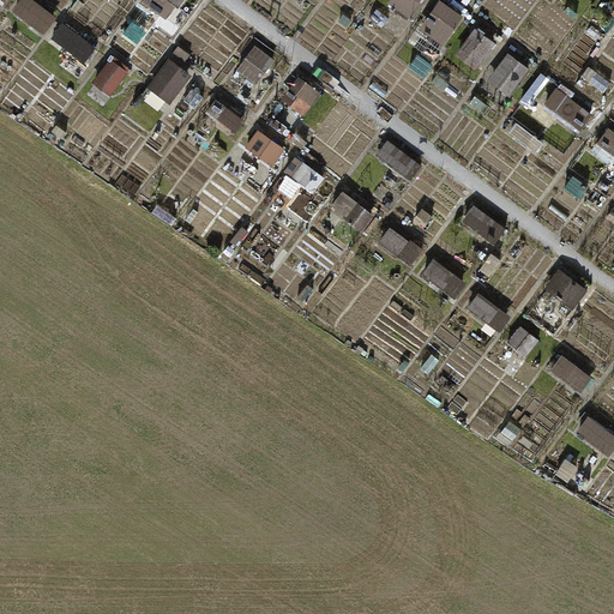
[(55,19),(28,0),(22,0),(12,13),(43,36),(55,19)]
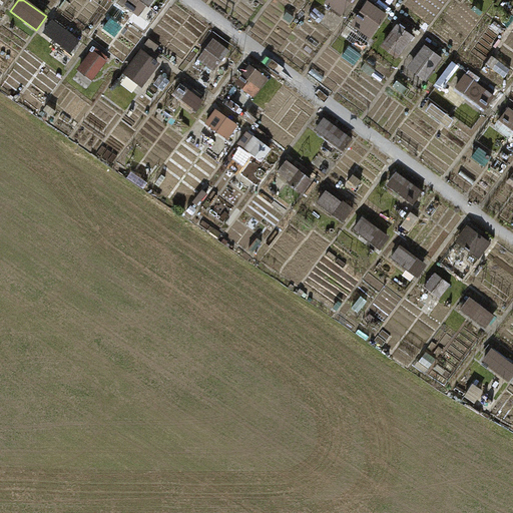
[(154,0),(122,0),(118,6),(131,15),(142,0),(151,6),(154,0)]
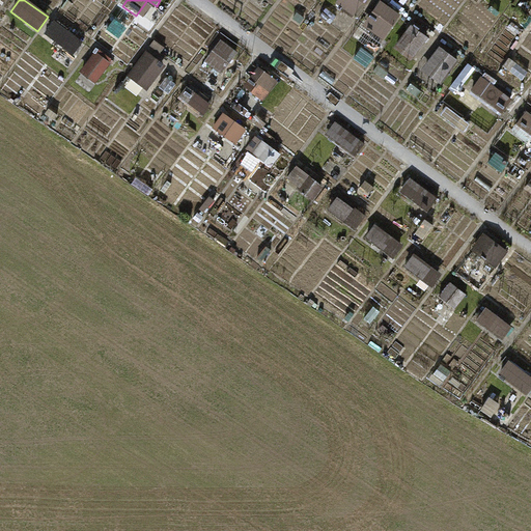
[(364,0),(338,0),(337,2),(354,15),(364,0)]
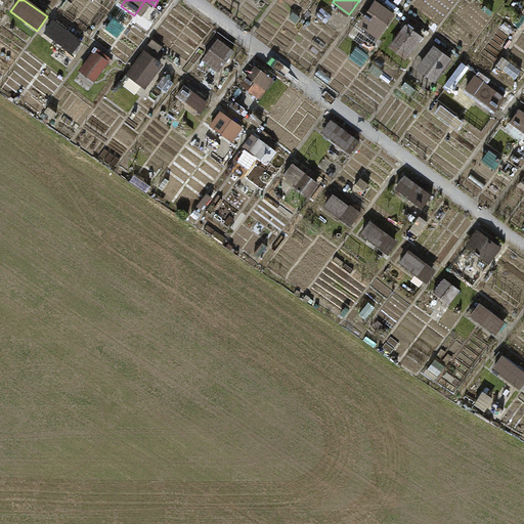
[(396,15),(378,1),(361,25),(380,38),(396,15)]
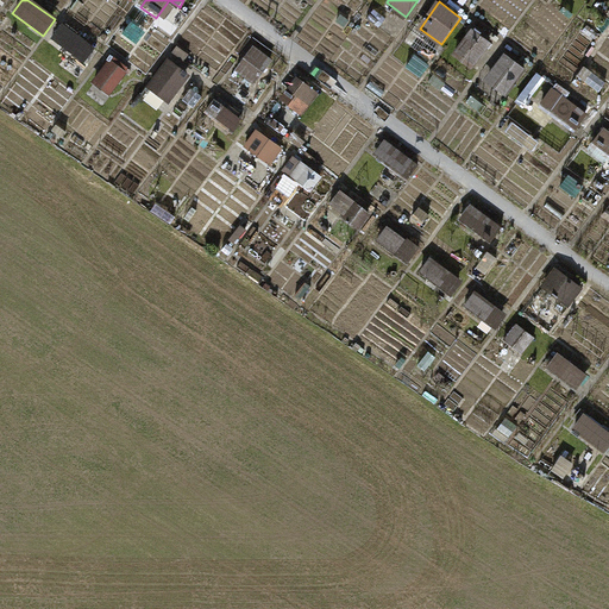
[(86,14),(80,10),(74,17),(80,22),(86,14)]
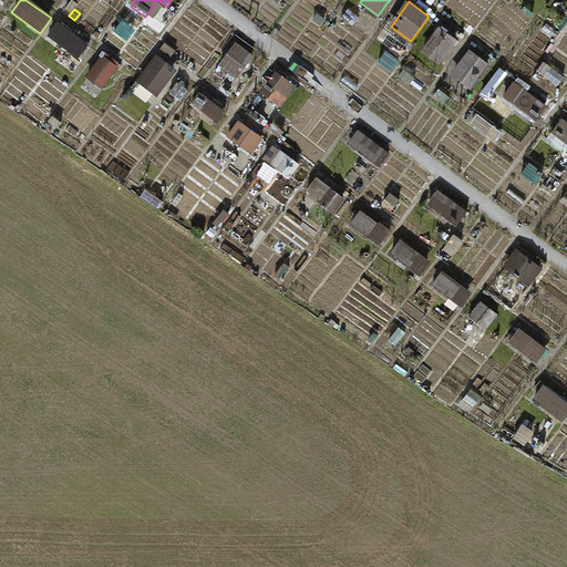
[(89,44),(58,21),(49,34),(80,57),(89,44)]
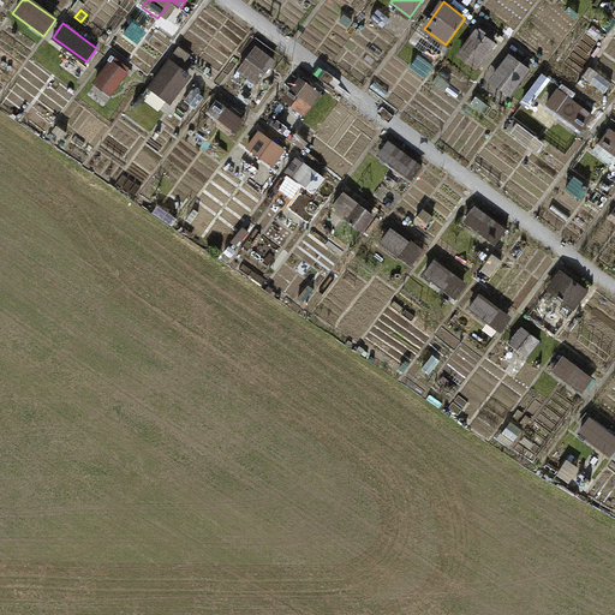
[(497,45),(478,30),(460,55),(479,69),(497,45)]
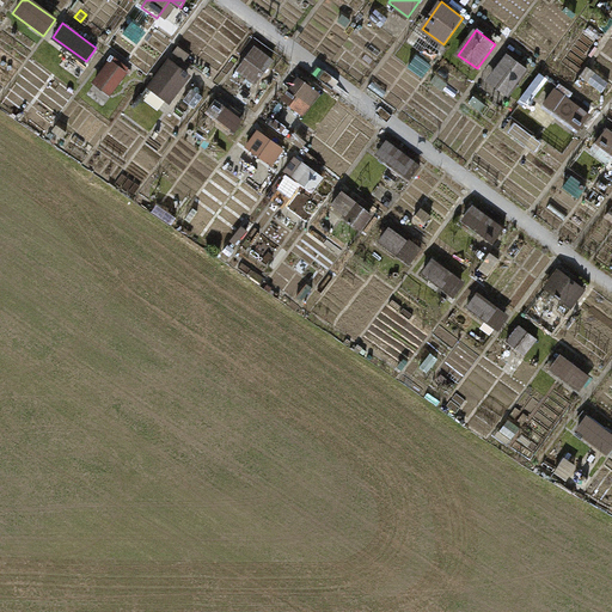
[(234,74),(252,87),(274,59),(255,46),(234,74)]
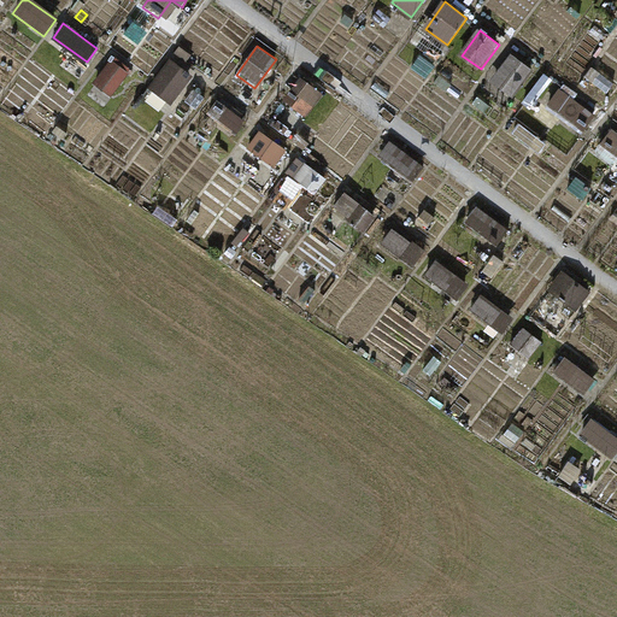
[(535,71),(513,56),(495,81),(517,97),(535,71)]
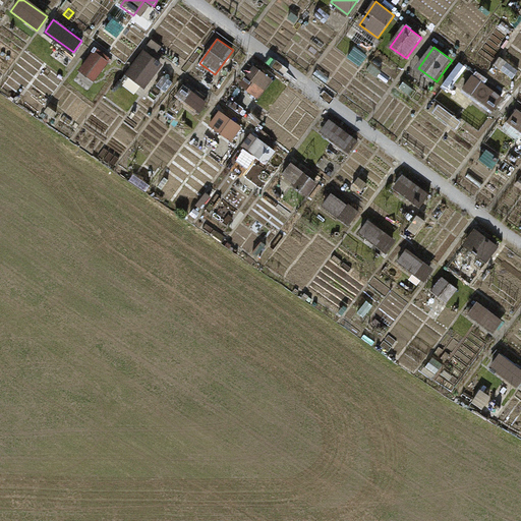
[(107,63),(93,52),(70,82),(85,94),(107,63)]
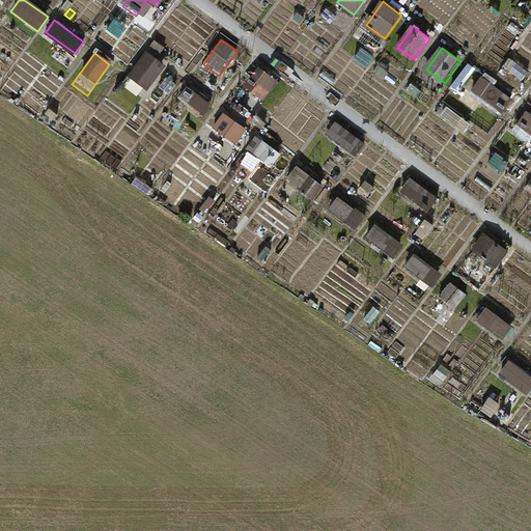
[(166,66),(146,53),(128,78),(147,92),(166,66)]
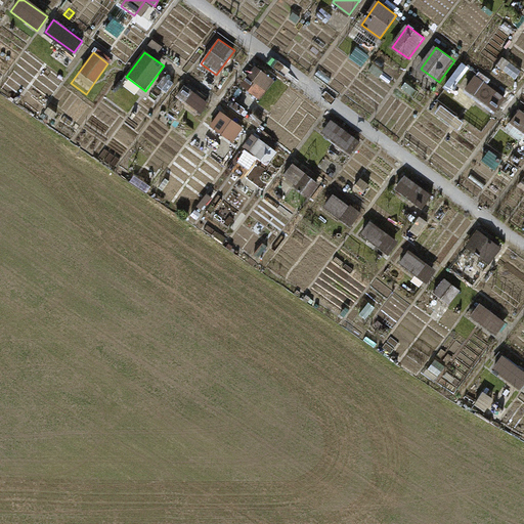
[(242,88),(259,99),(272,79),(256,68),(242,88)]
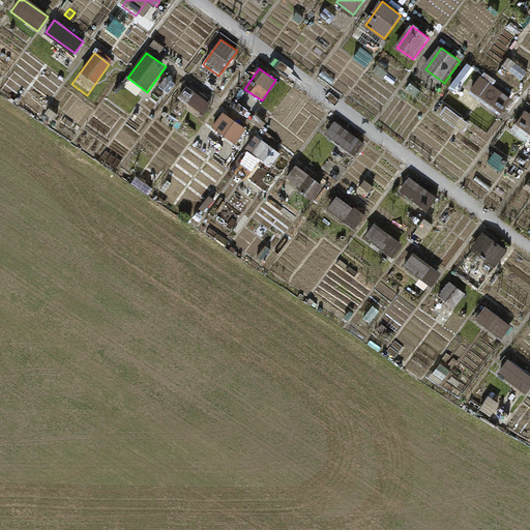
[(516,99),(482,77),(471,93),(503,116),(516,99)]
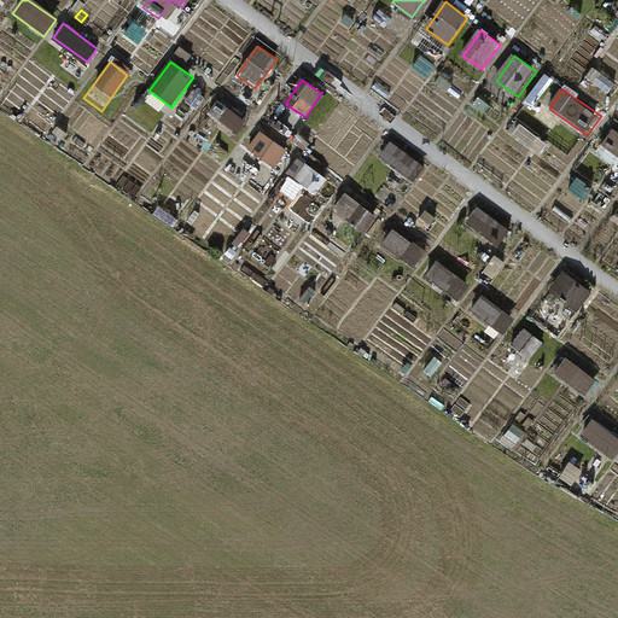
[(243,120),(217,101),(207,116),(232,135),(243,120)]
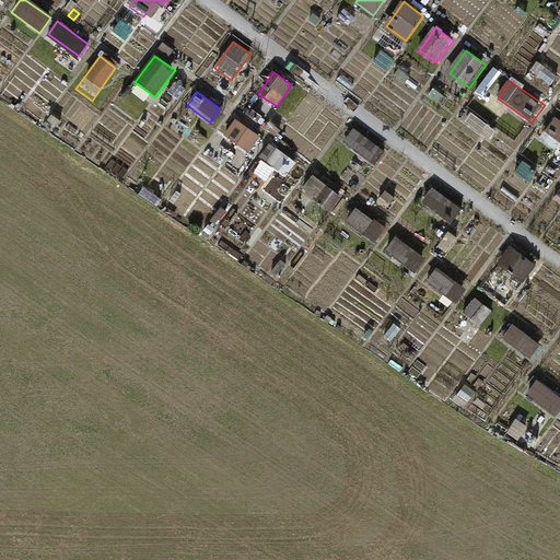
[(497,129),(473,112),(468,118),(491,136),(497,129)]
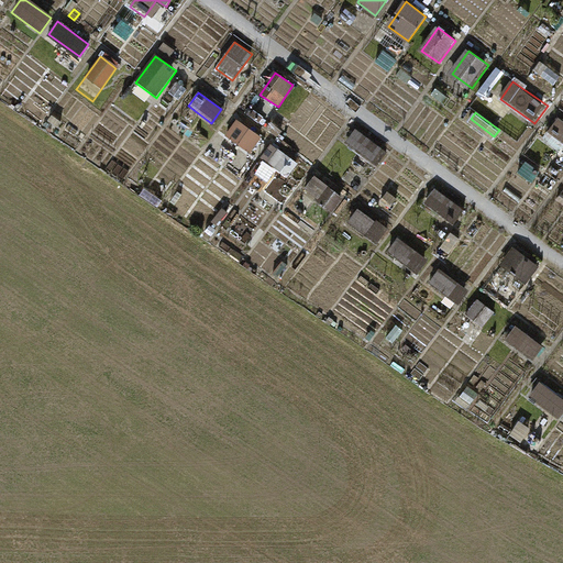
[(562,123),(555,118),(543,134),(562,147),(562,123)]
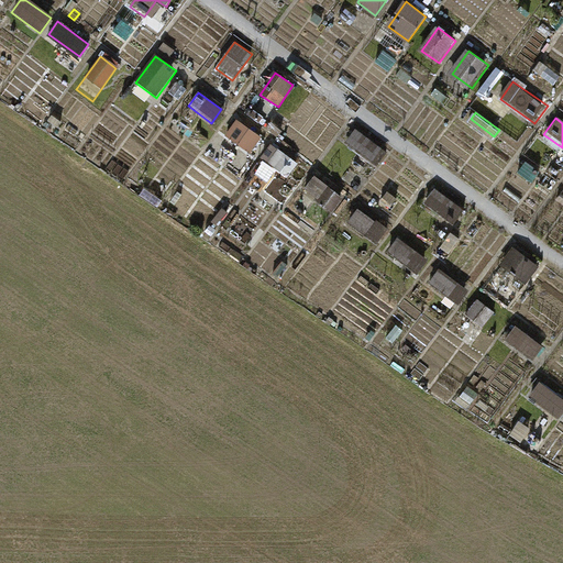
[(262,140),(233,120),(224,132),(252,152),(262,140)]
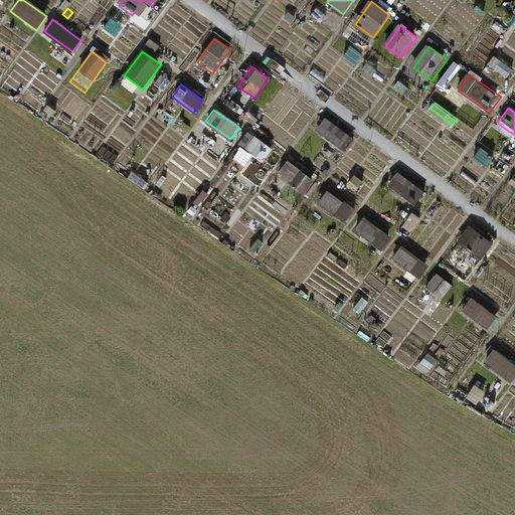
[(324,118),(315,130),(342,149),(350,137),(324,118)]
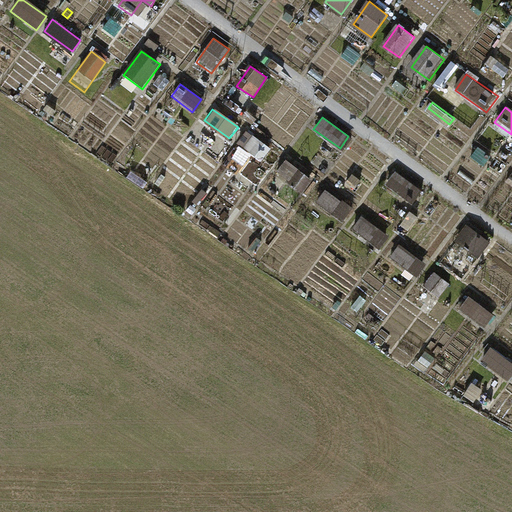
[(262,160),(271,147),(246,129),(236,142),(262,160)]
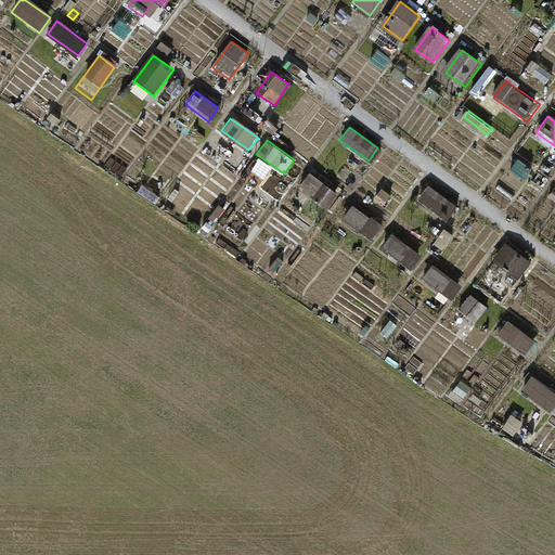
[(298,193),(324,209),(336,193),(311,177),(298,193)]
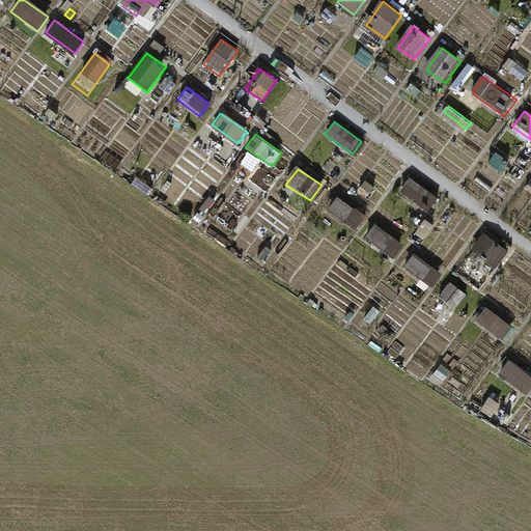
[(439,200),(411,179),(401,192),(429,213),(439,200)]
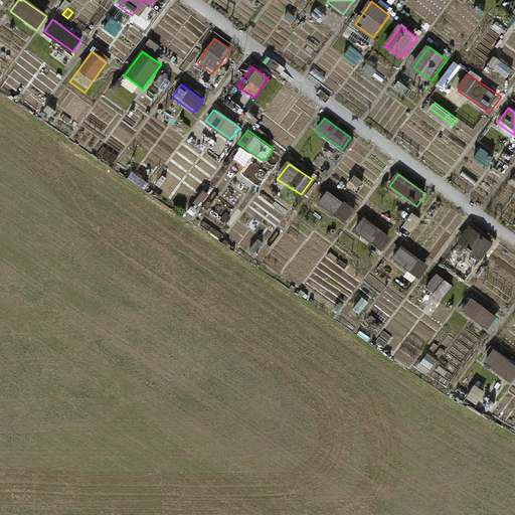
[(351,209),(326,190),(316,203),(342,222),(351,209)]
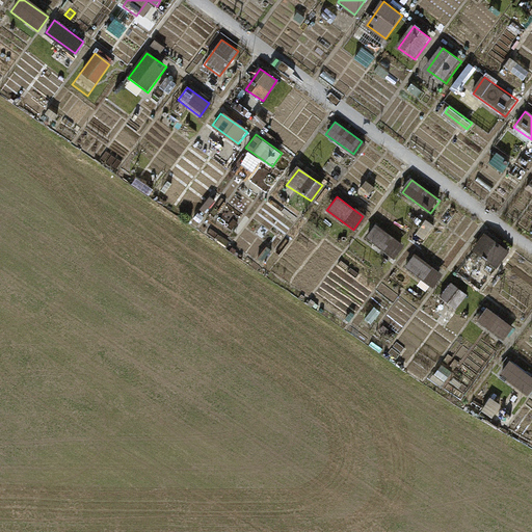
[(404,246),(377,227),(368,241),(395,260),(404,246)]
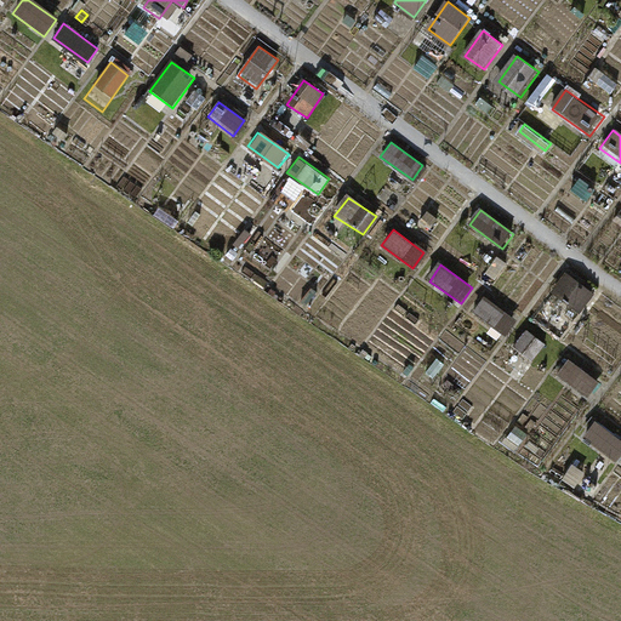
[(596,294),(564,272),(551,290),(582,313),(596,294)]
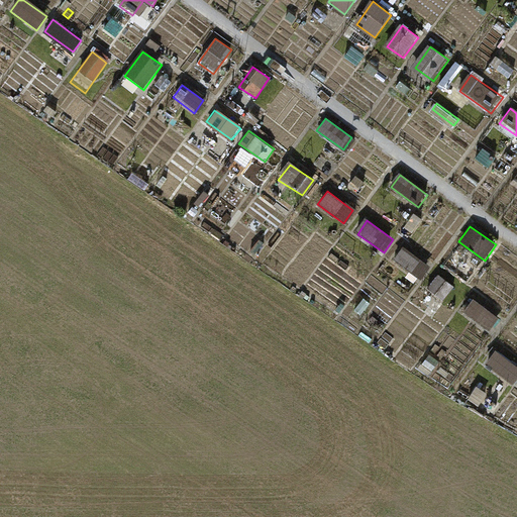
[(429,268),(403,248),(393,263),(419,282),(429,268)]
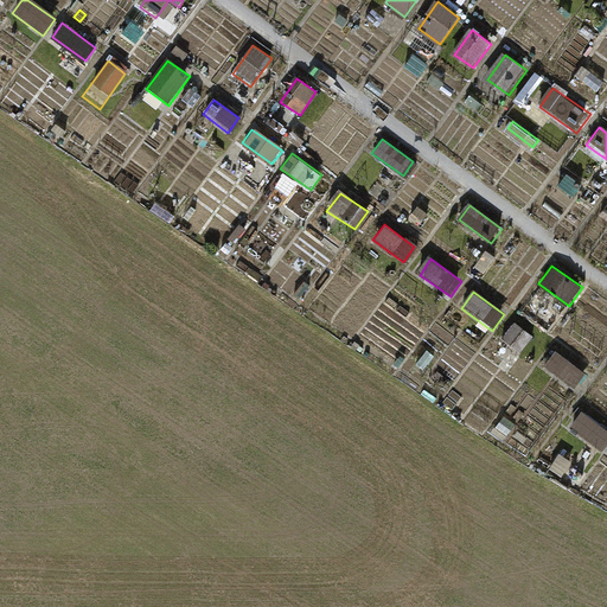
[(531,337),(515,323),(503,338),(519,352),(531,337)]
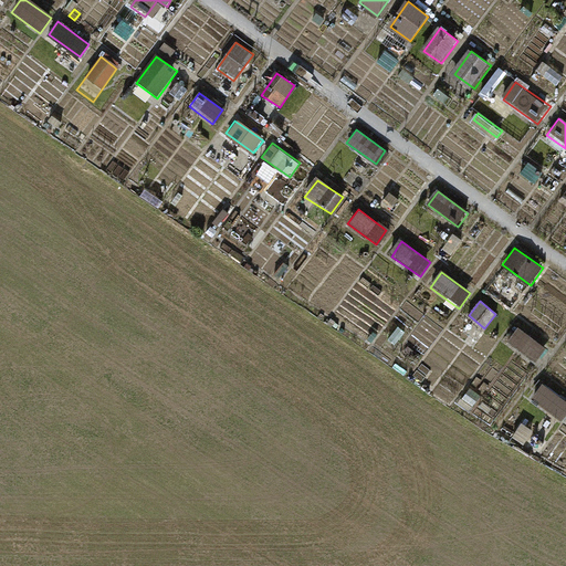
[(547,347),(520,328),(510,342),(537,360),(547,347)]
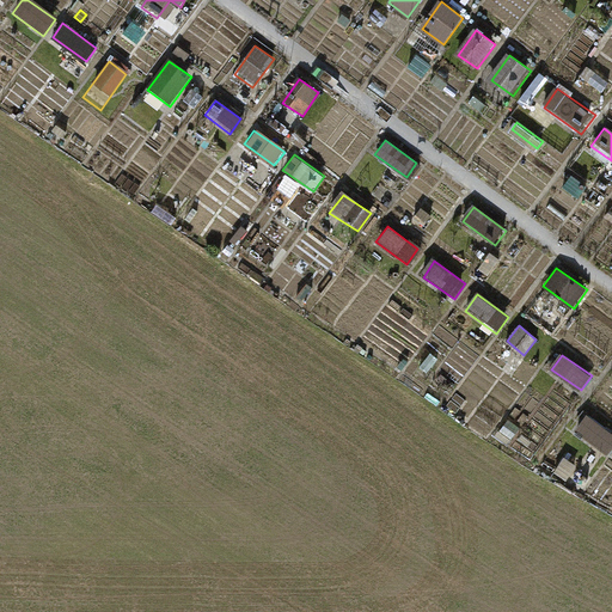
[(611,454),(611,435),(587,418),(576,434),(610,458),(611,454)]
